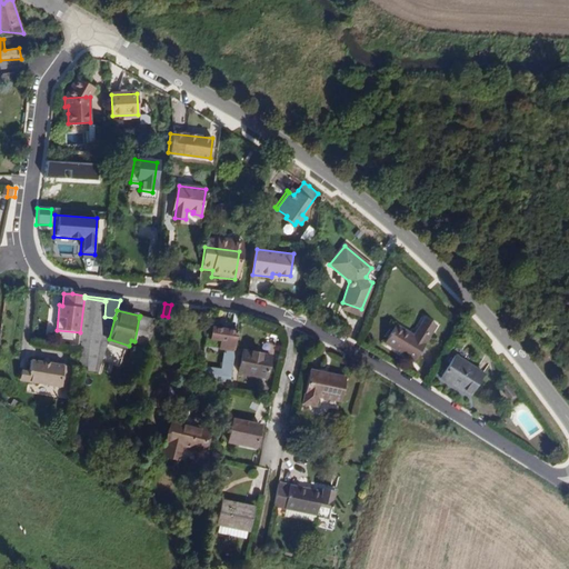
[(159,320),(140,316),(139,318),(135,341),(151,346),(156,330),(159,321),(159,320)]
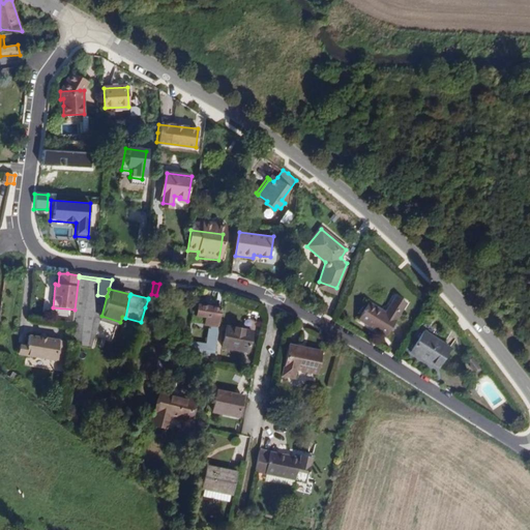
[(71,343),(92,345),(99,323),(100,319),(101,316),(107,296),(97,295),(95,312),(76,310),(71,343)]
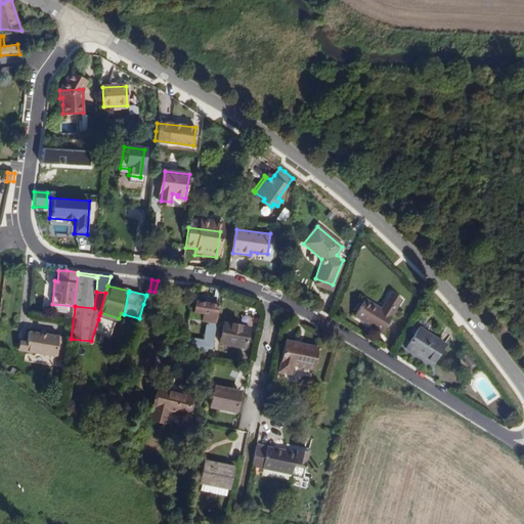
[(391,293),(386,301),(396,308),(401,300),(391,293)]
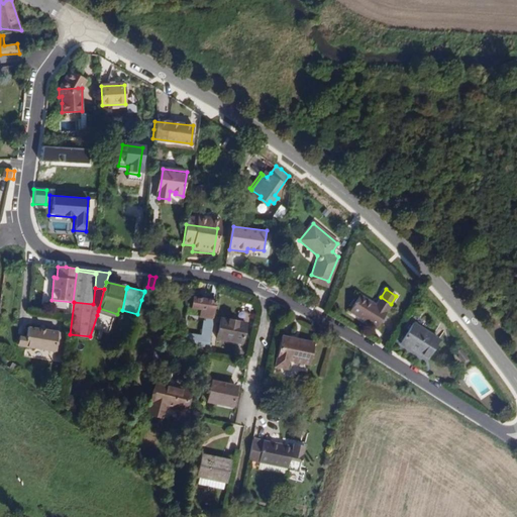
[(391,304),(381,297),(376,305),(359,295),(349,312),(377,328),(391,304)]
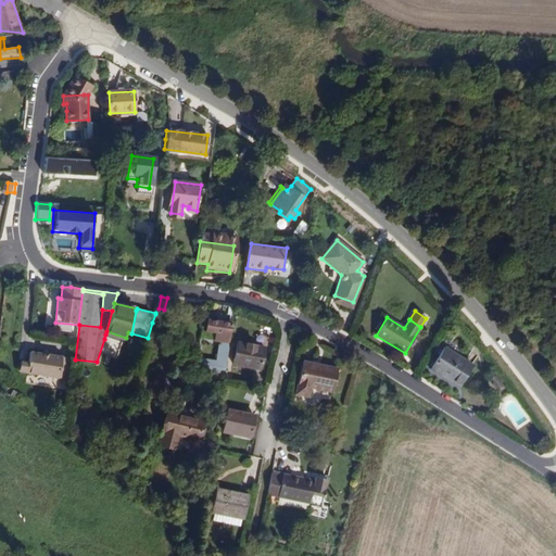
[(228,352),(230,342),(234,321),(212,318),(210,330),(218,331),(217,340),(225,341),(223,358),(222,362),(194,356),(193,365),(204,368),(225,373),(227,359),(228,352)]
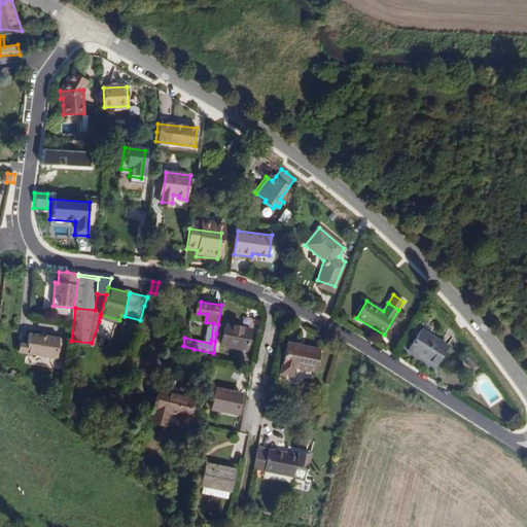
[(101,314),(100,317),(119,322),(119,320),(101,314)]
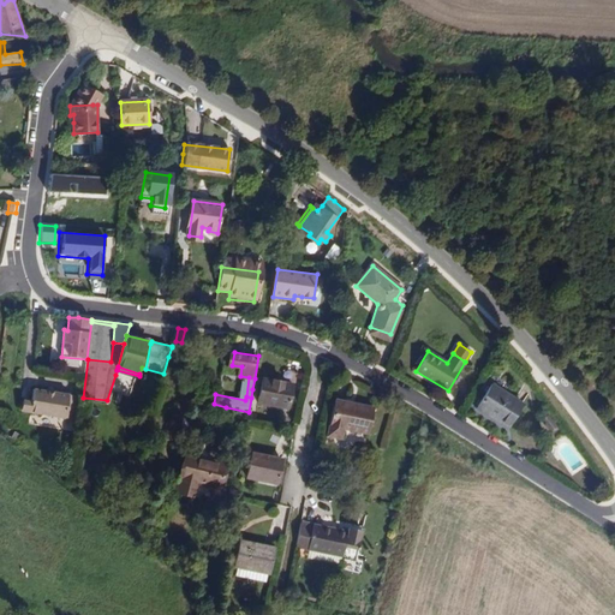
[(292,384),(263,377),(258,401),(286,408),(292,384)]
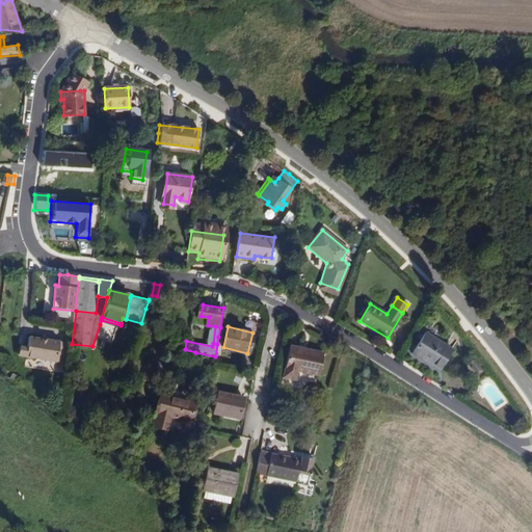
[(452,350),(424,333),(411,353),(439,371),(452,350)]
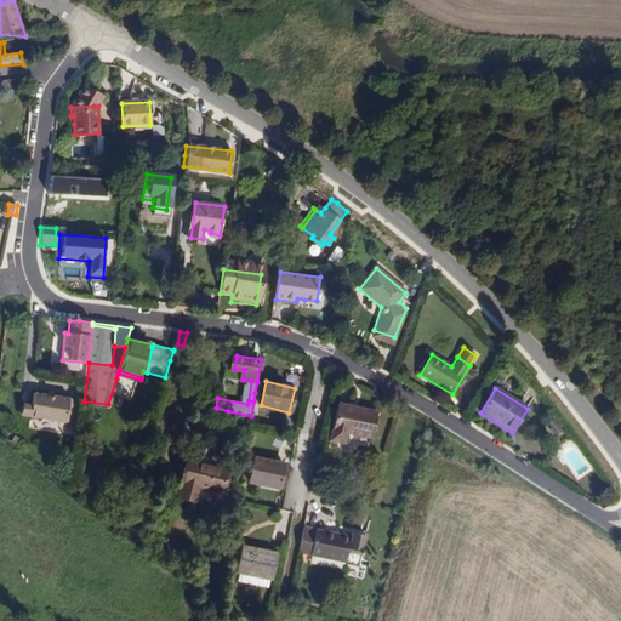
[(70,398),(33,392),(30,405),(23,404),(21,414),(66,421),(70,398)]
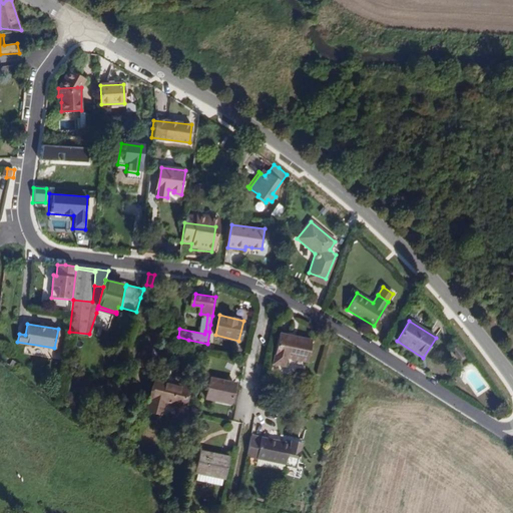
[(310,341),(279,334),(273,365),(285,368),(287,359),(305,363),(310,341)]
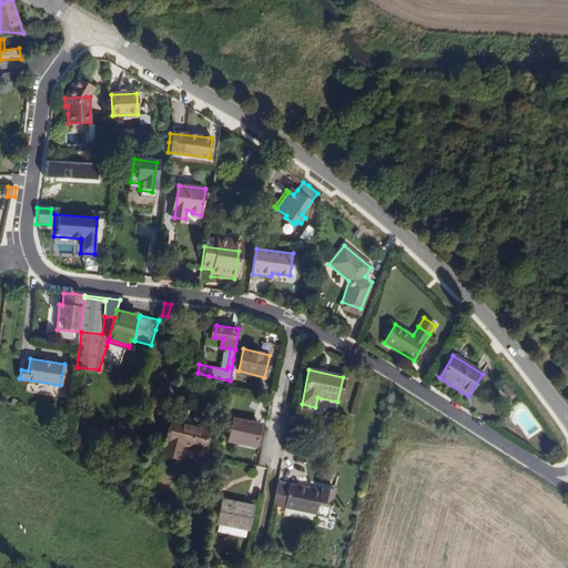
[(498,393),(509,399),(515,392),(504,384),(498,393)]
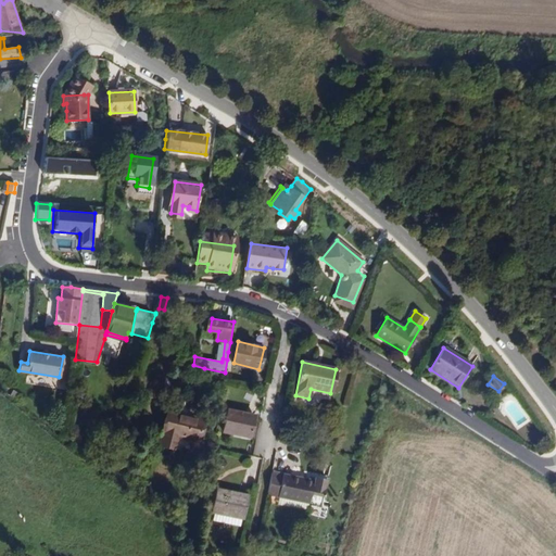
[(11,395),(21,401),(21,397),(21,393),(14,389),(11,395)]
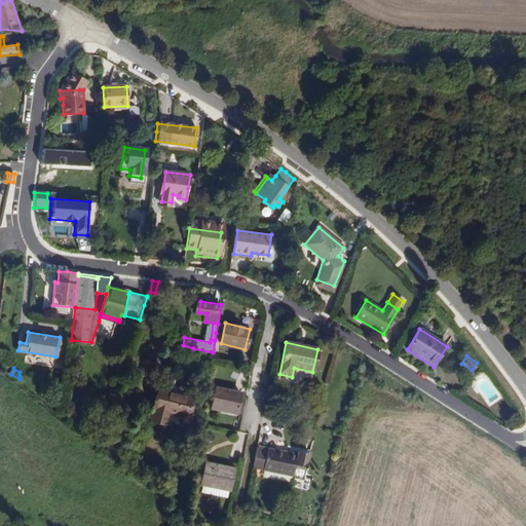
[(172,410),(183,412),(184,405),(186,391),(162,385),(154,418),(167,421),(172,410)]
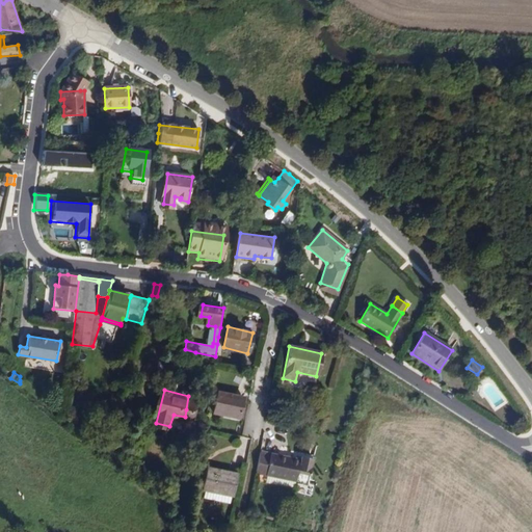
[(242,398),(218,392),(213,411),(238,418),(242,398)]
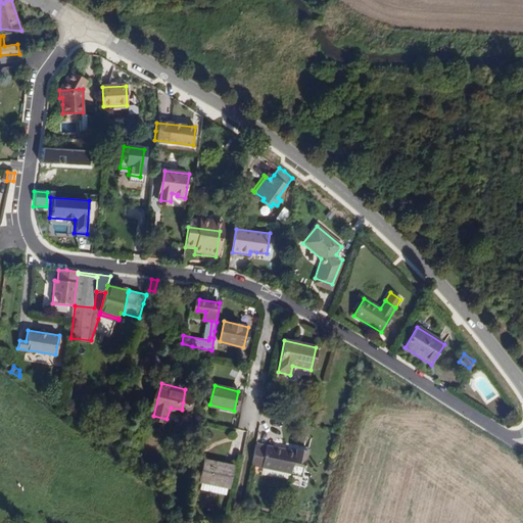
[(183,402),(182,410),(188,412),(193,391),(185,389),(183,402)]
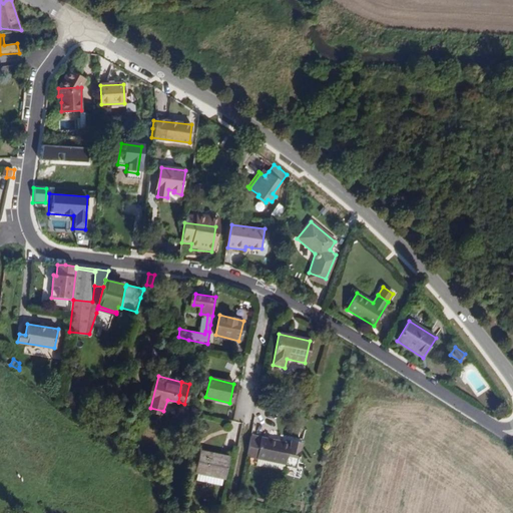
[(237,433),(240,423),(233,421),(230,431),(237,433)]
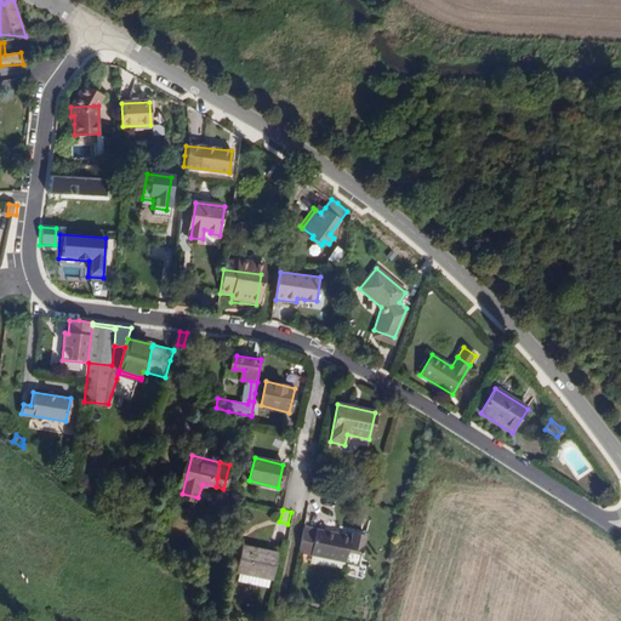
[(302,529),(297,553),(311,556),(328,559),(326,568),(343,571),(345,564),(358,567),(365,537),(351,534),(349,537),(314,530),(314,531),(302,529)]
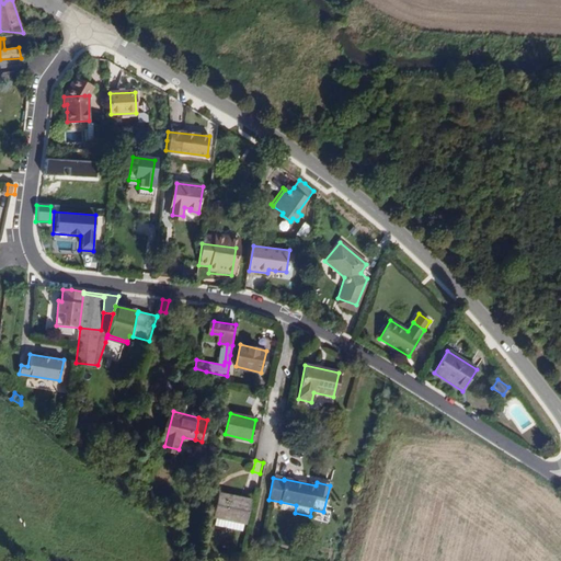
[(249,500),(218,493),(213,515),(244,523),(249,500)]
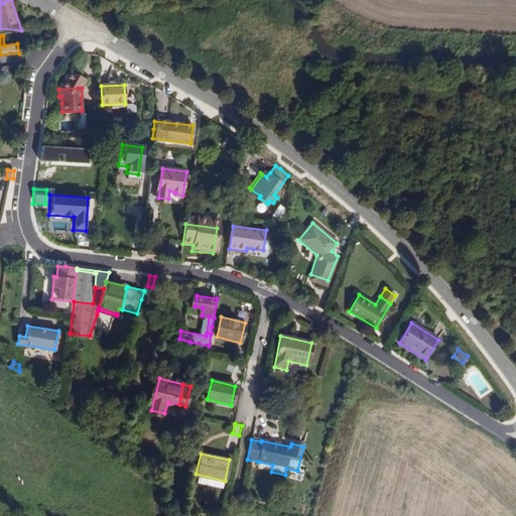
[(272,465),(258,462),(256,469),(271,472),(272,465)]
